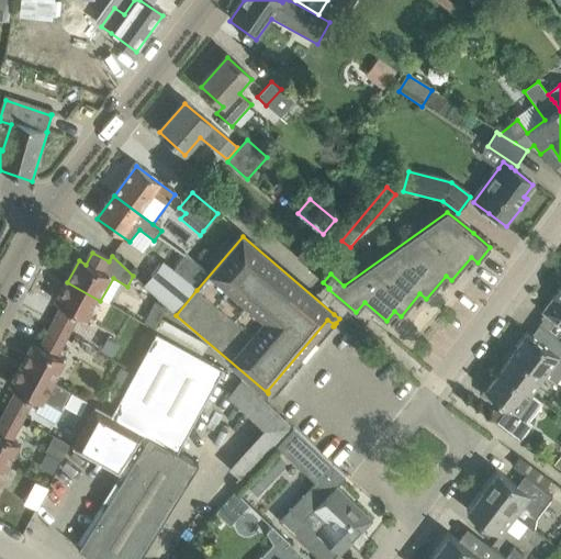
[(206,275),(184,257),(174,272),(194,289),(206,275)]
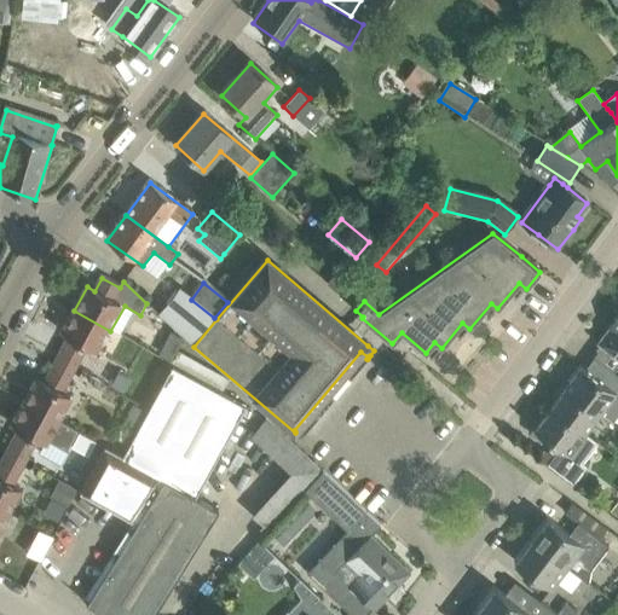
[(179,290),(159,315),(194,347),(217,319),(214,318),(191,300),(179,290)]
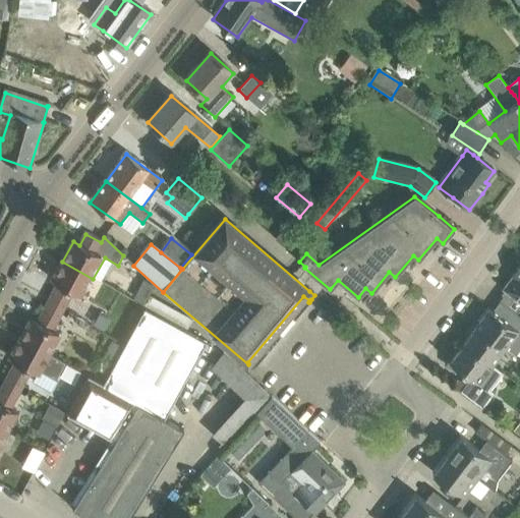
[(47,304),(62,312),(72,294),(81,299),(93,279),(62,262),(51,282),(57,285),(47,304)]
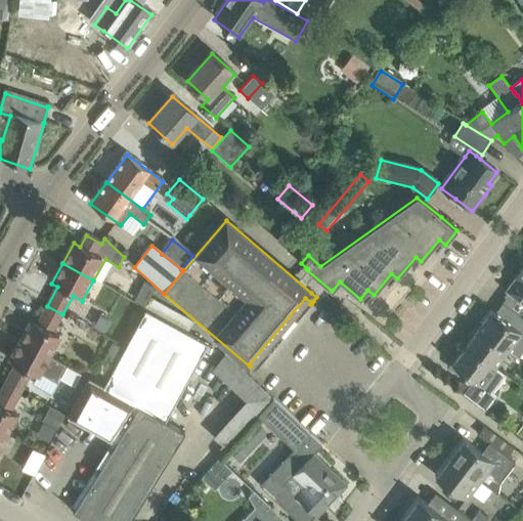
[(522,269),(507,292),(510,295),(522,303),(522,311),(521,313),(522,314),(522,269)]
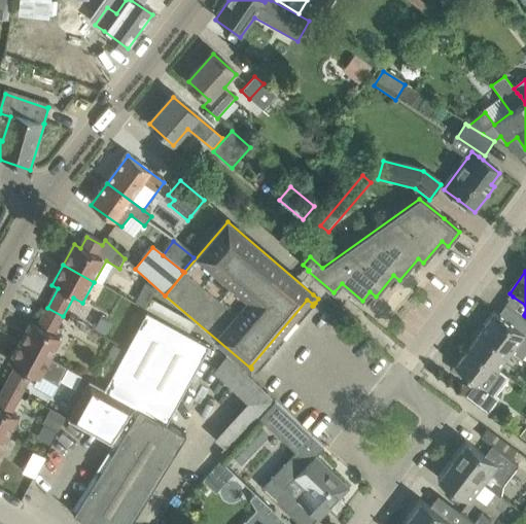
[(158,300),(151,308),(170,321),(175,313),(158,300)]
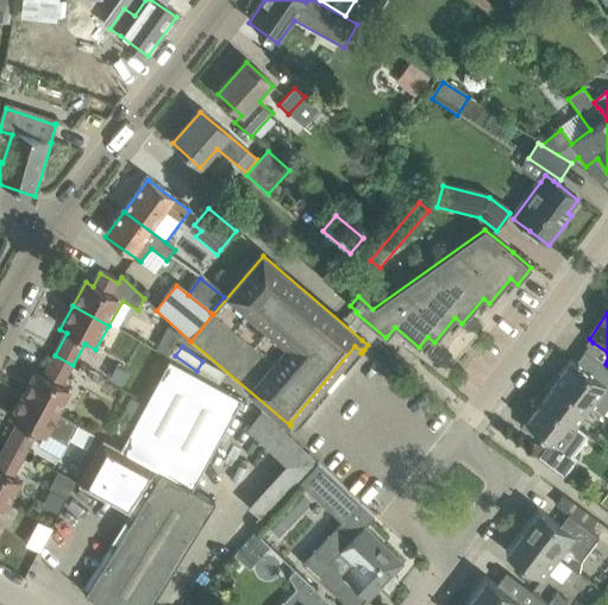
[(56,415),(69,391),(61,386),(73,365),(55,355),(43,378),(36,373),(23,398),(56,415)]
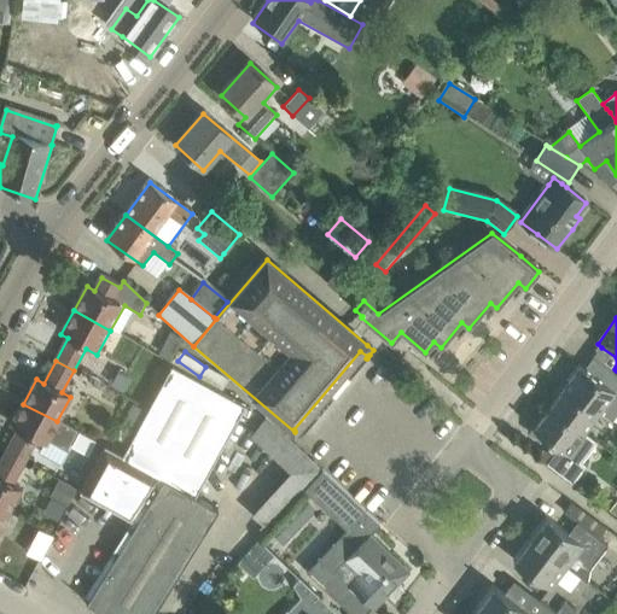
[(245,407),(172,366),(146,413),(139,425),(122,457),(105,448),(83,487),(121,507),(120,509),(139,520),(86,604),(100,613),(153,613),(219,512),(195,498),(245,407)]
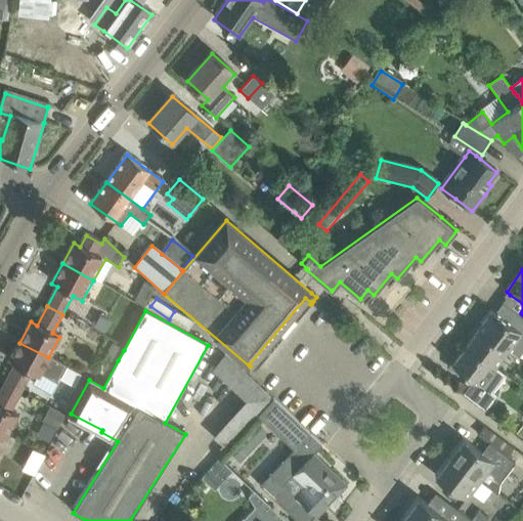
[(478,330),(509,352),(509,351),(518,359),(522,353),(522,318),(518,315),(511,326),(492,311),(478,330)]
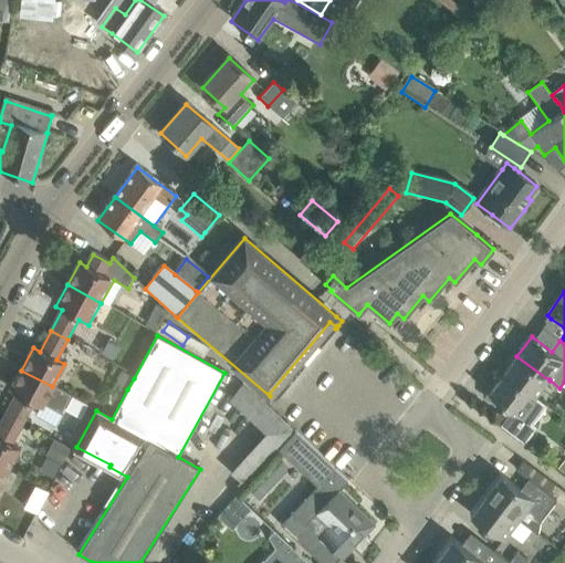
[(108,343),(101,355),(112,362),(119,350),(108,343)]
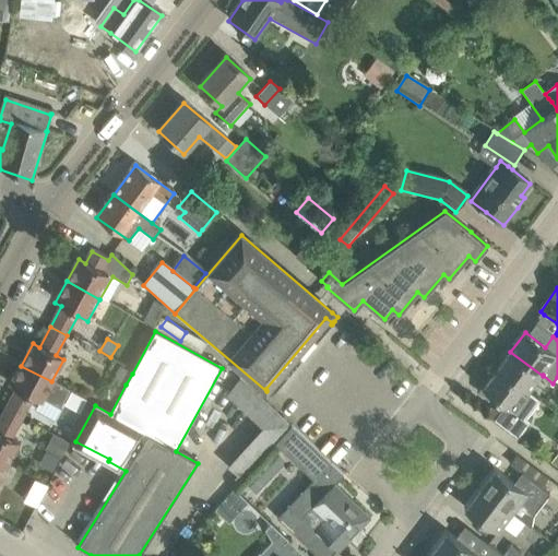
[(510,352),(497,369),(529,393),(543,376),(510,352)]
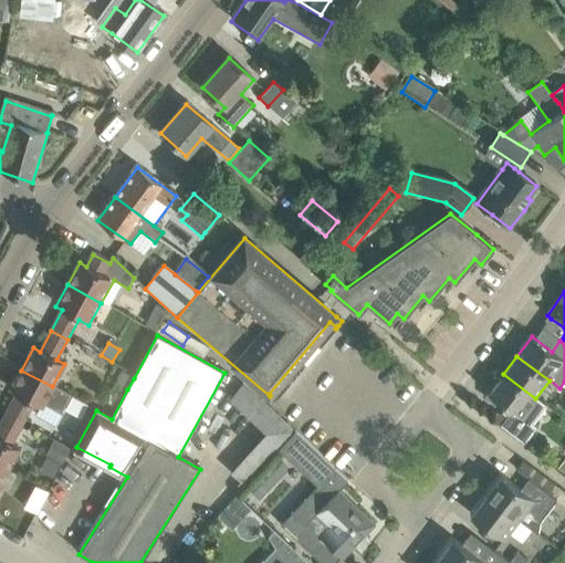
[(52,386),(21,371),(10,392),(17,395),(6,417),(22,426),(33,404),(41,407),(42,405),(60,415),(70,396),(52,386)]
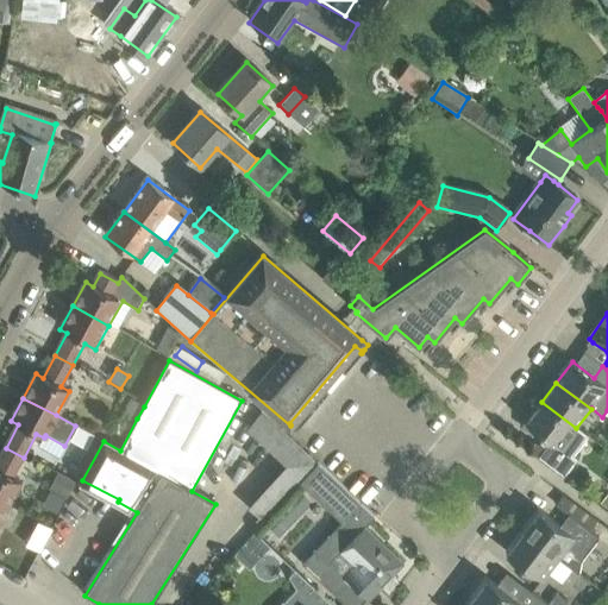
[(125,413),(137,418),(144,407),(132,399),(125,413)]
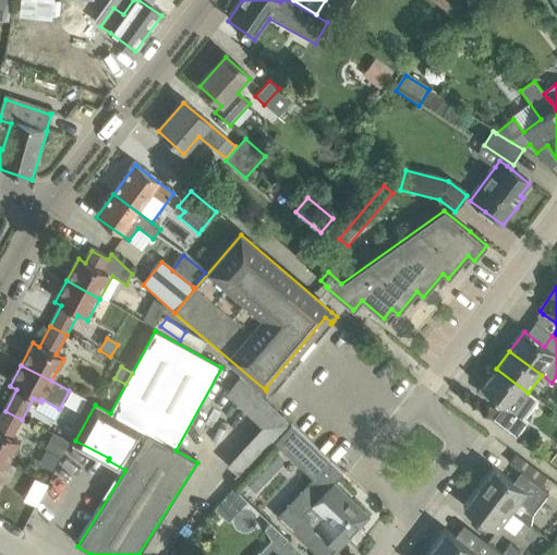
[(539,401),(528,393),(496,369),(482,388),(505,406),(494,421),(517,437),(529,422),(525,419),(539,401)]
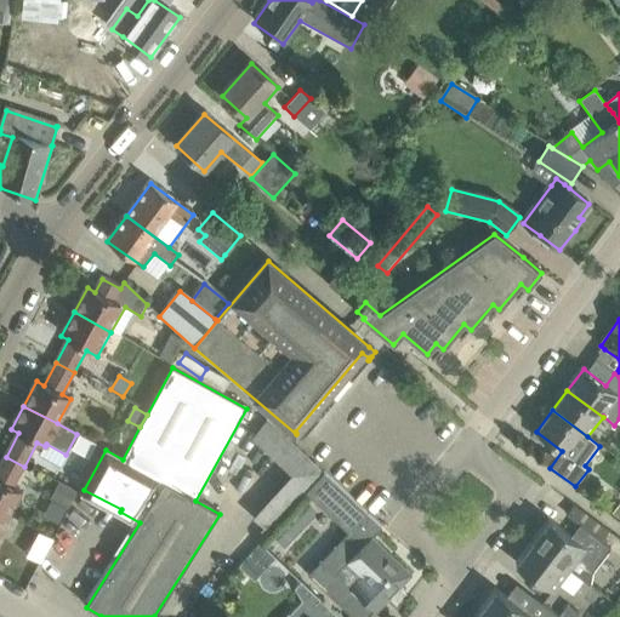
[(80,436),(73,451),(89,460),(97,446),(80,436)]
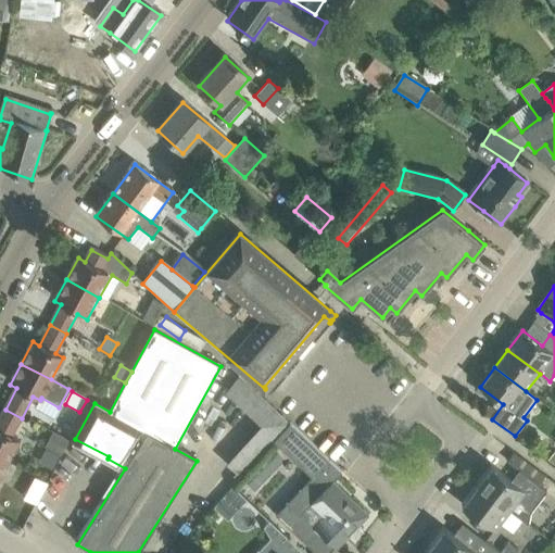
[(11,437),(22,418),(5,410),(0,418),(0,459),(7,463),(17,441),(11,437)]
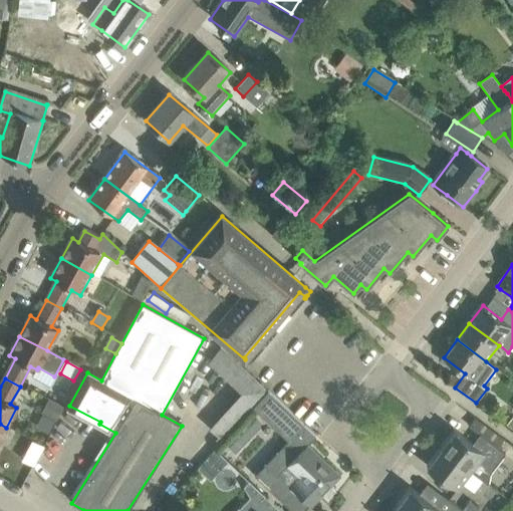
[(325,492),(325,490),(327,490),(335,482),(336,479),(336,475),(335,472),(308,447),(316,438),(306,429),(289,447),(299,456),(287,468),(297,478),(289,487),(281,485),(273,494),(283,503),(294,491),(308,504),(314,497),(316,498),(319,498),(321,497),(322,497),(323,496),(324,494),(325,492)]
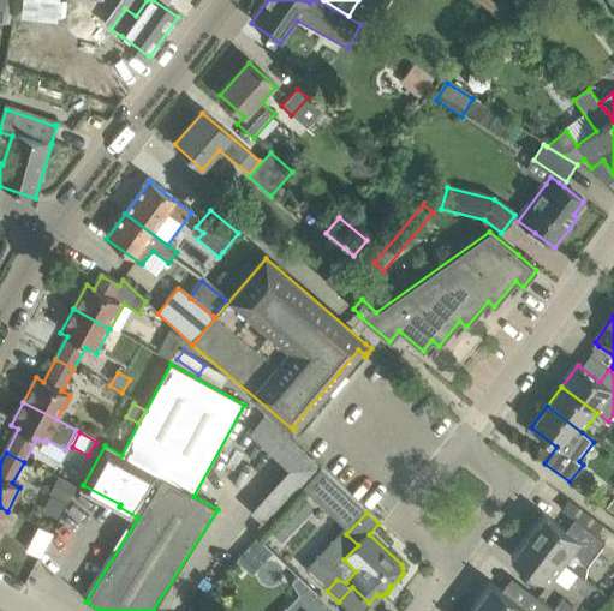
[(528,538),(564,567),(584,581),(588,568),(606,545),(574,521),(573,522),(579,527),(572,537),(544,516),(528,538)]
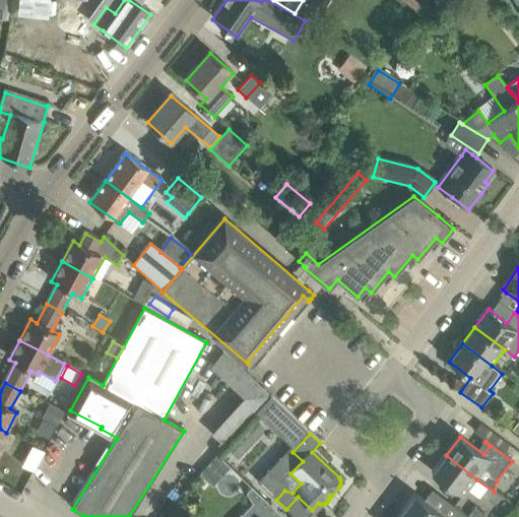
[(22,466),(36,473),(46,453),(33,447),(22,466)]
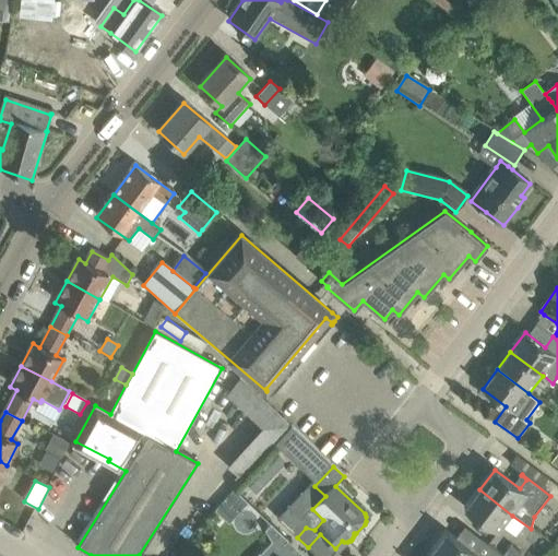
[(512,516),(479,489),(464,509),(498,534),(512,516)]
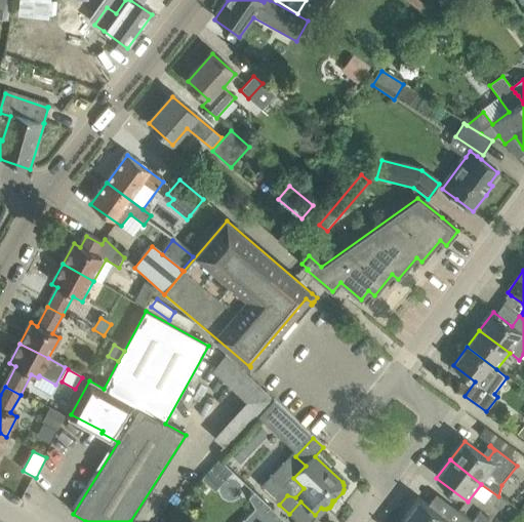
[(255,510),(247,519),(249,521),(285,521),(255,493),(249,499),(255,510)]
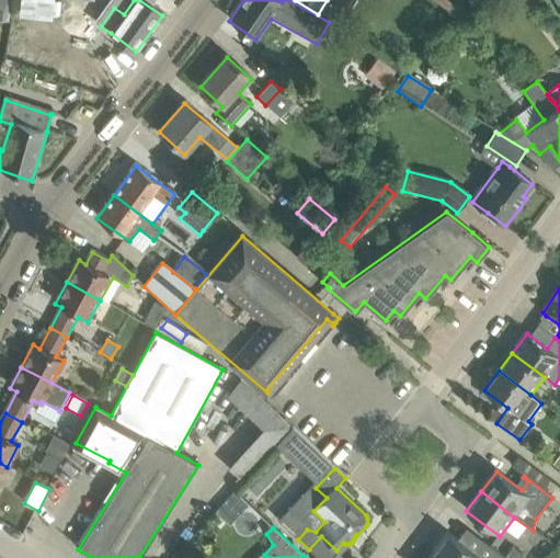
[(502,557),(484,543),(476,555),(448,534),(433,554),(437,557),(502,557)]
